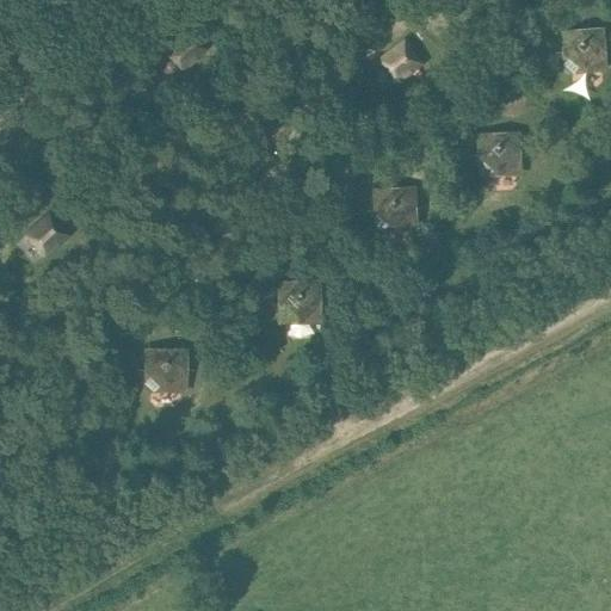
[(208,50),(184,26),(160,50),(184,73),(208,50)]
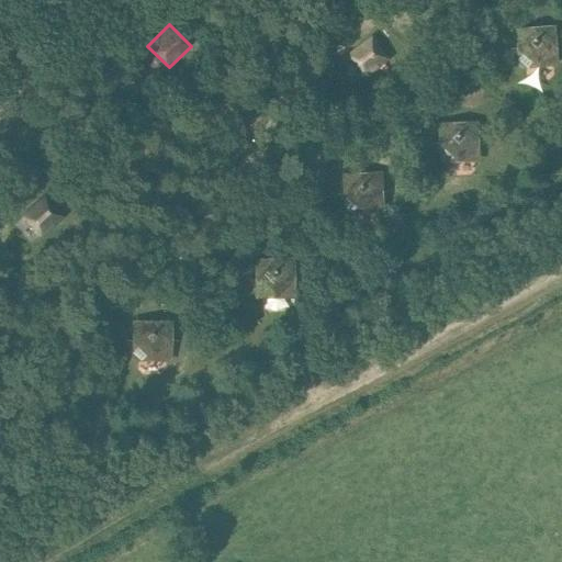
[(560,65),(557,24),(516,27),(519,68),(560,65)]
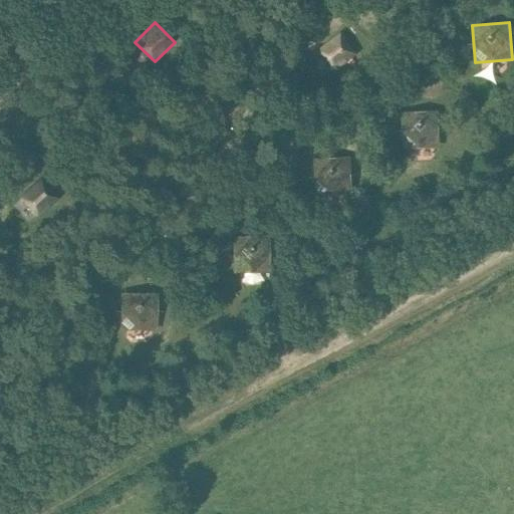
[(357,53),(341,31),(318,48),(334,70),(357,53)]
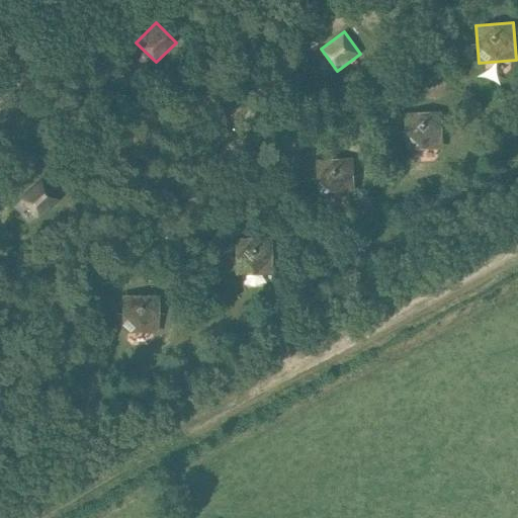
[(444,148),(442,111),(405,112),(406,150),(444,148)]
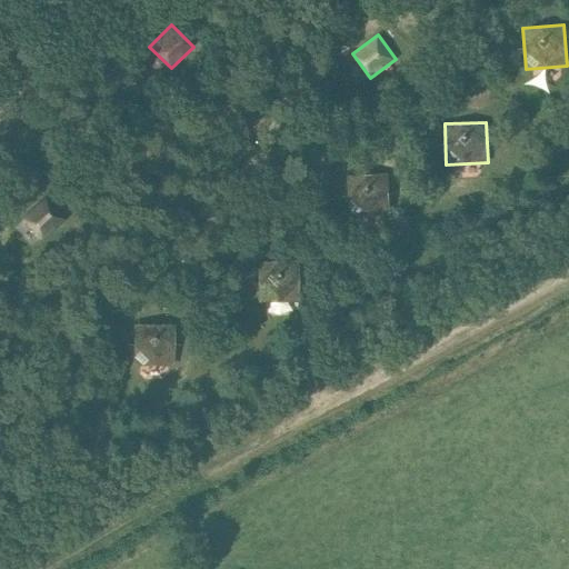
[(391,215),(388,172),(347,175),(349,217),(391,215)]
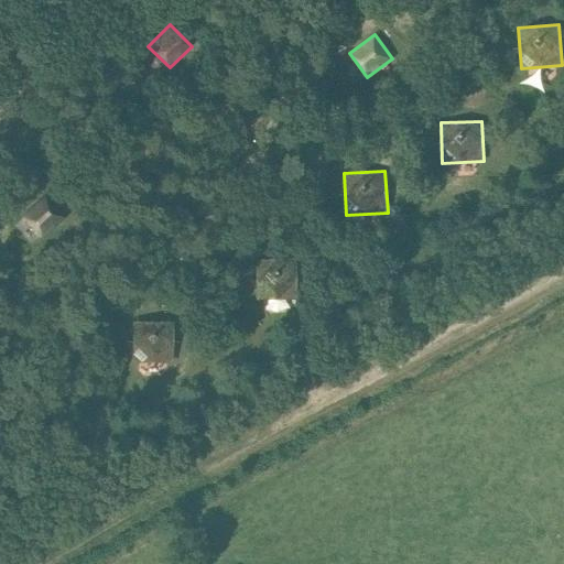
[(64,218),(45,196),(21,217),(40,239),(64,218)]
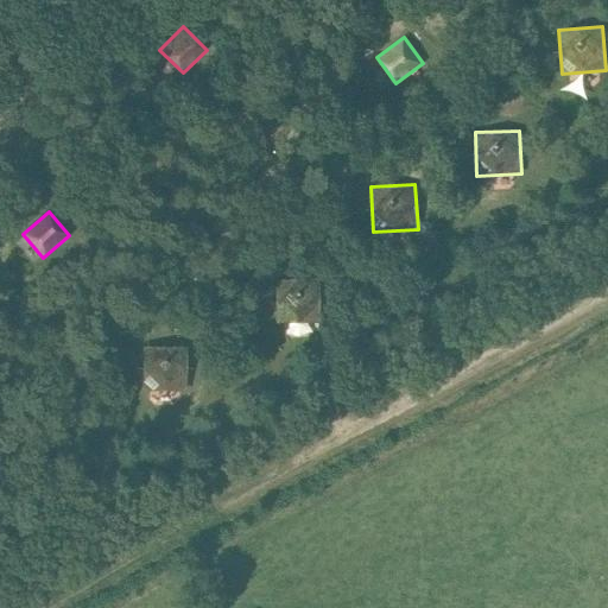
[(320,323),(320,278),(276,279),(276,323),(320,323)]
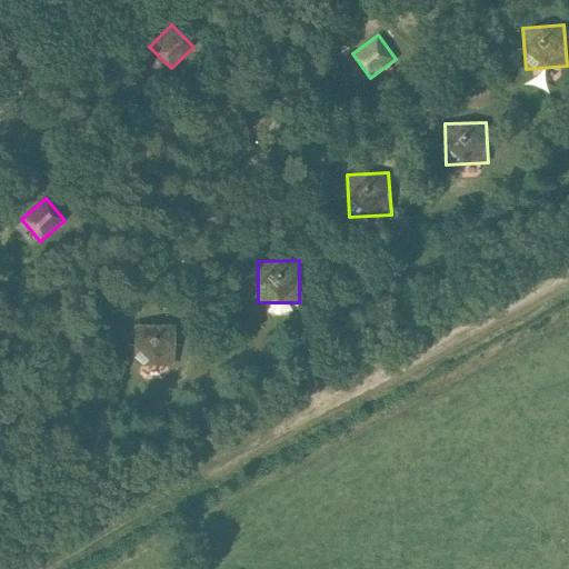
[(175,325),(133,325),(133,366),(175,366),(175,325)]
